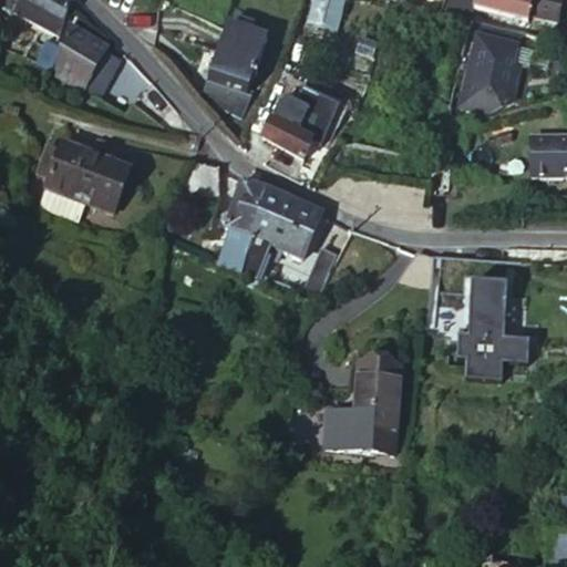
[(0,0),(0,6),(13,13),(19,0),(0,0)]
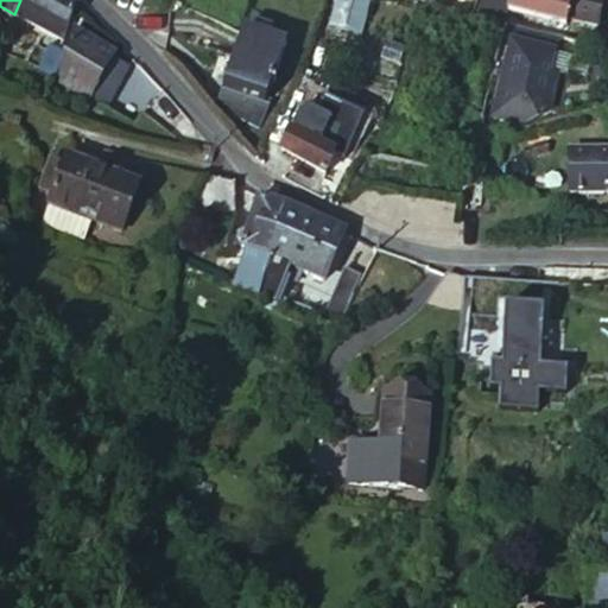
[(56,36),(74,4),(65,0),(20,0),(14,14),(56,36)]
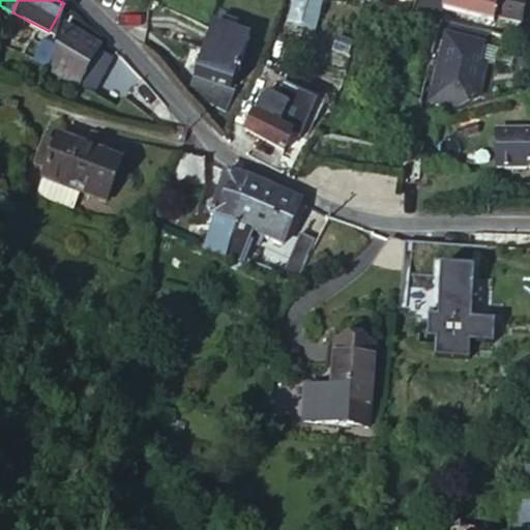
[(213,0),(176,0),(210,11),(213,0)]
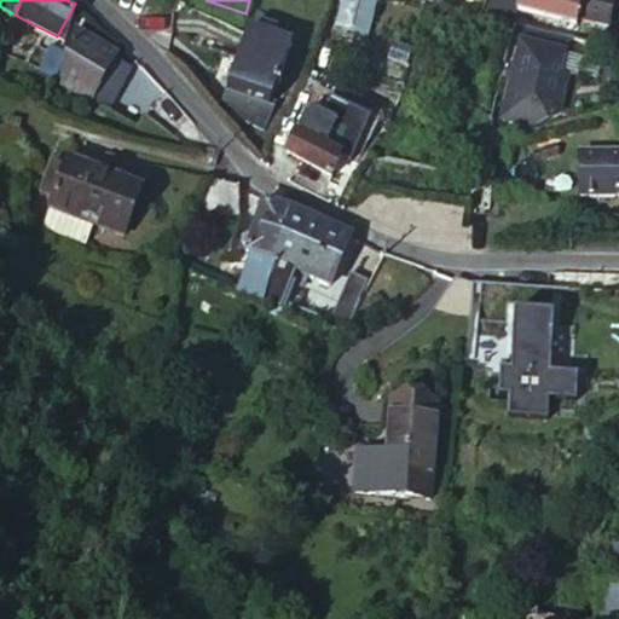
[(327,0),(312,0),(307,12),(320,17),(327,0)]
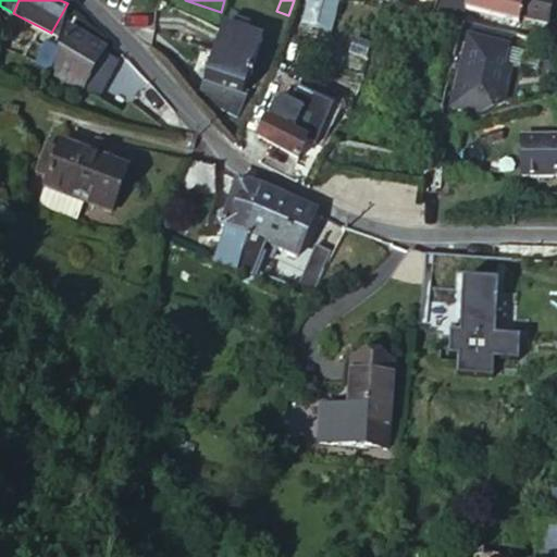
[(307,0),(300,23),(329,32),(338,0),(337,0),(307,0)]
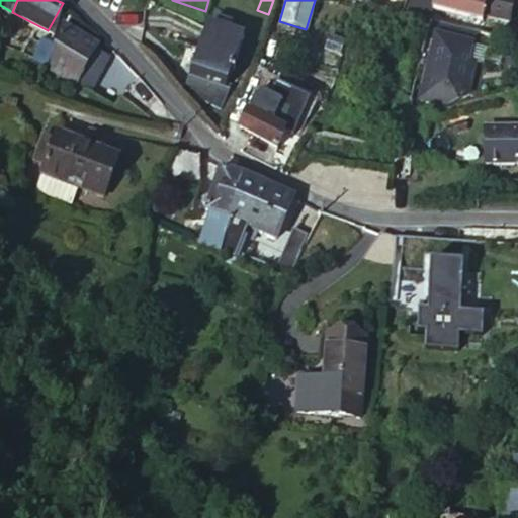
[(367,0),(366,7),(365,10),(382,13),(384,4),(380,3),(380,0),(367,0)]
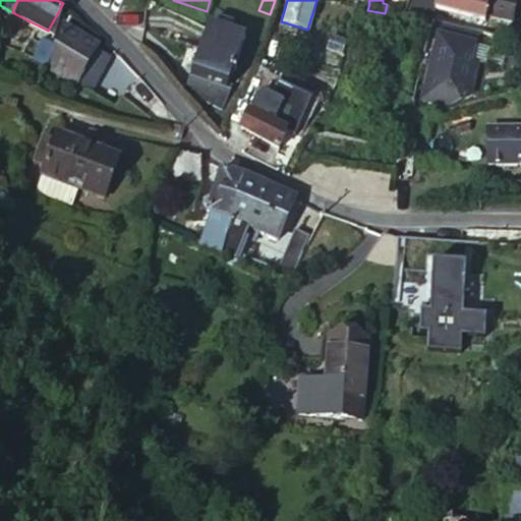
[(412,0),(408,17),(432,21),(436,9),(437,0),(412,0)]
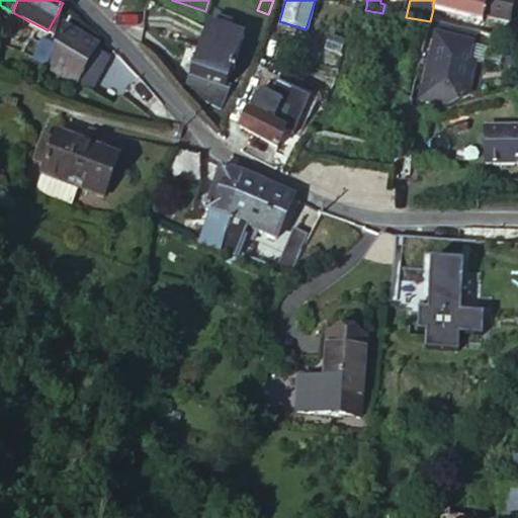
[(434,0),(433,9),(482,19),(483,15),(509,21),(513,0),(434,0)]
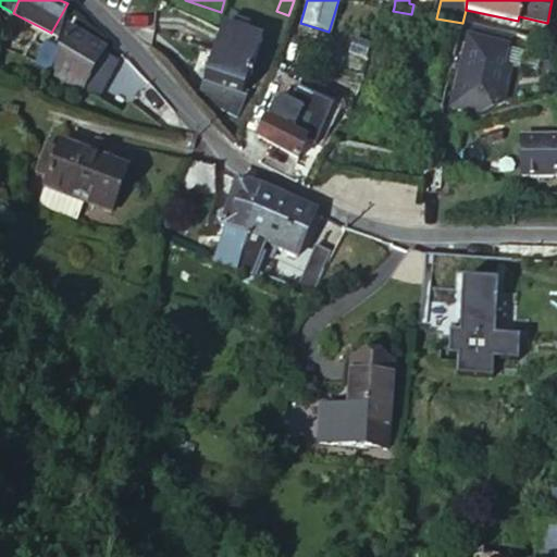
[(222,24),(220,31),(202,78),(242,91),(261,38),(222,24)]
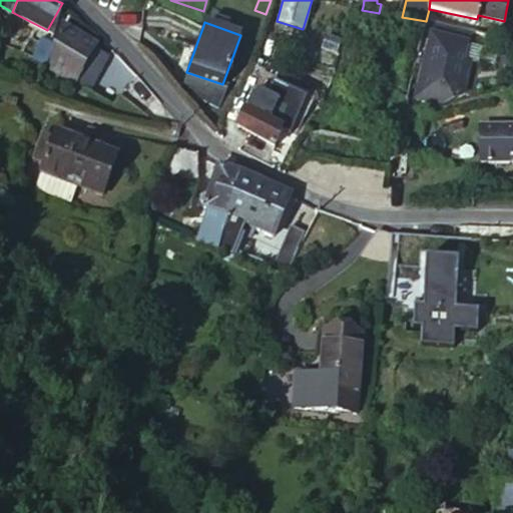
[(94,48),(96,45),(63,24),(54,55),(57,57),(53,66),(74,80),(74,79),(94,48)]
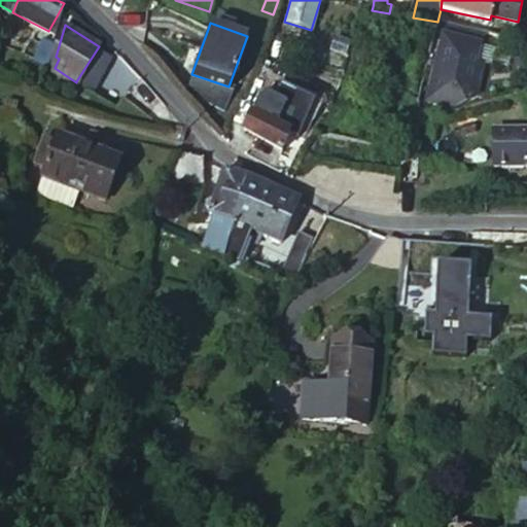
[(462,40),(443,35),(426,98),(444,103),(447,93),(452,94),(454,86),(475,93),(479,79),(471,77),(475,67),(456,62),(462,40)]
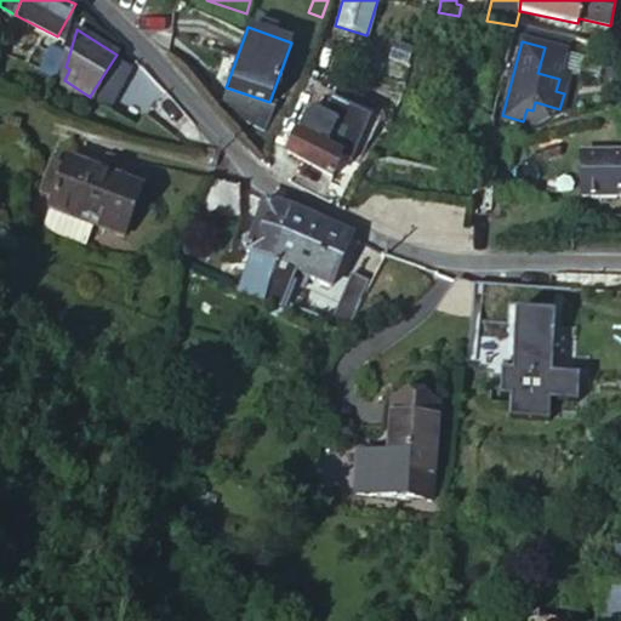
[(63,58),(60,52),(49,46),(38,69),(57,79),(63,58)]
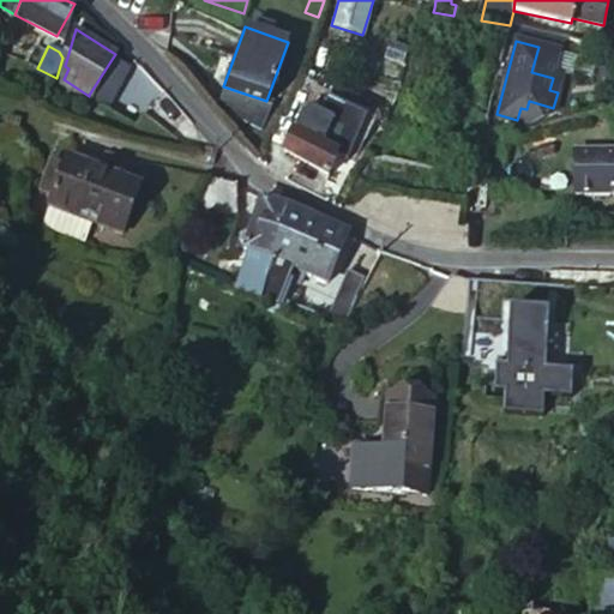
[(130,67),(113,58),(89,95),(106,104),(130,67)]
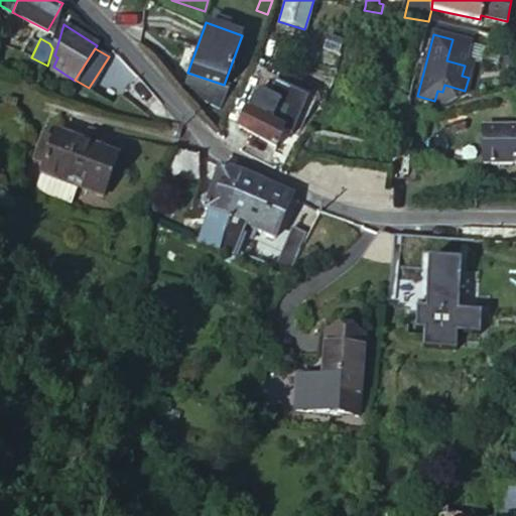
[(515,85),(515,73),(502,76),(504,87),(515,85)]
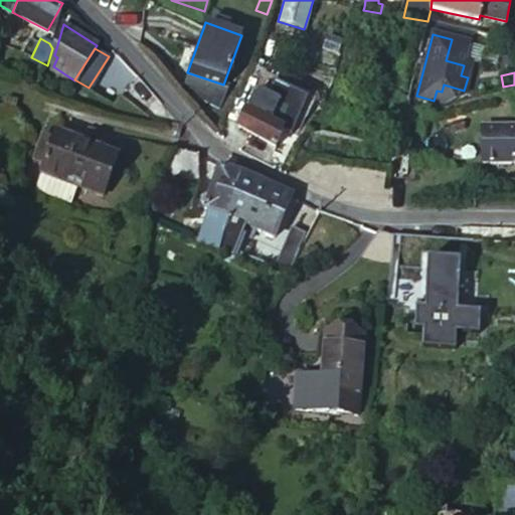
[(296,95),(260,79),(252,96),(289,111),(296,95)]
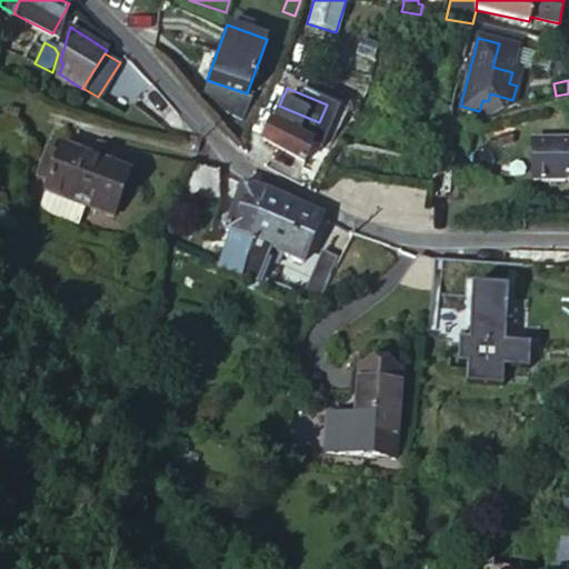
[(312,141),(271,121),(263,140),(303,160),(312,141)]
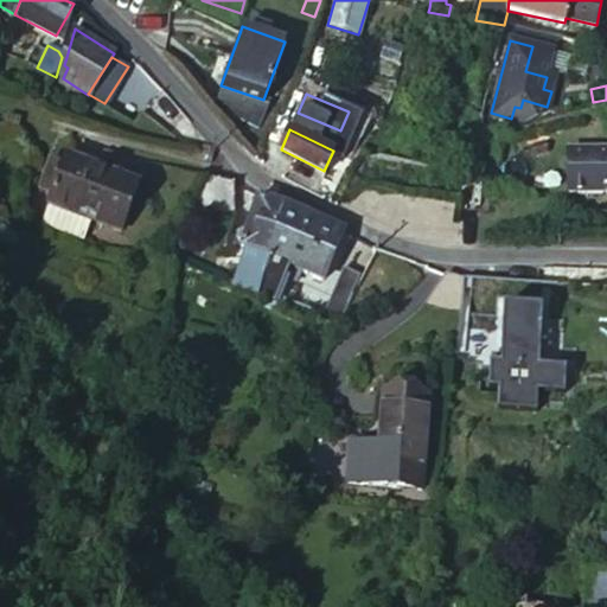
[(606,151),(568,151),(568,190),(606,190),(606,151)]
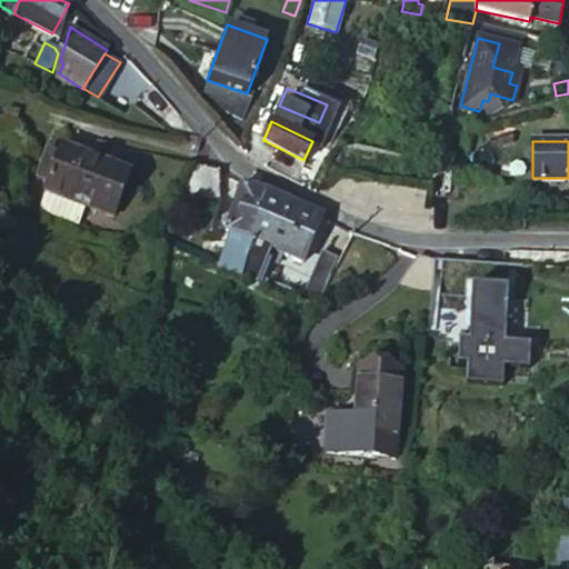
[(113,216),(130,170),(62,143),(46,188),(113,216)]
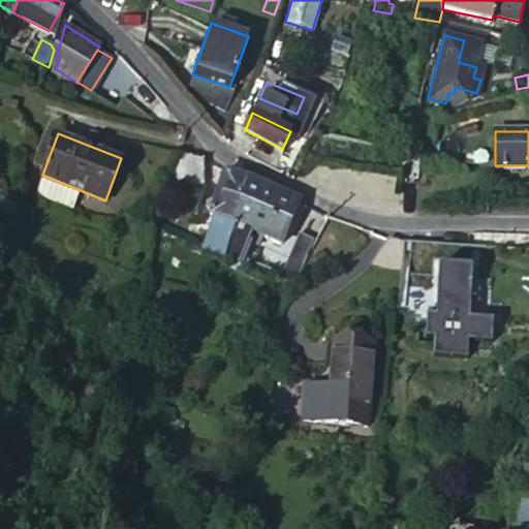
[(205,158),(184,153),(179,152),(164,172),(205,191),(205,158)]
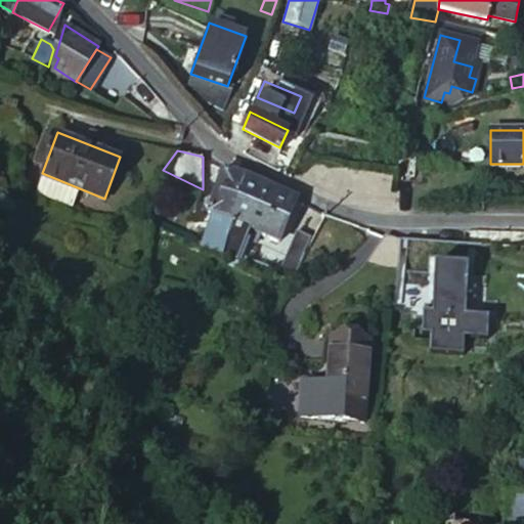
[(223,254),(223,252),(249,176),(224,167),(209,212),(215,214),(206,243),(202,241),(200,246),(223,254)]
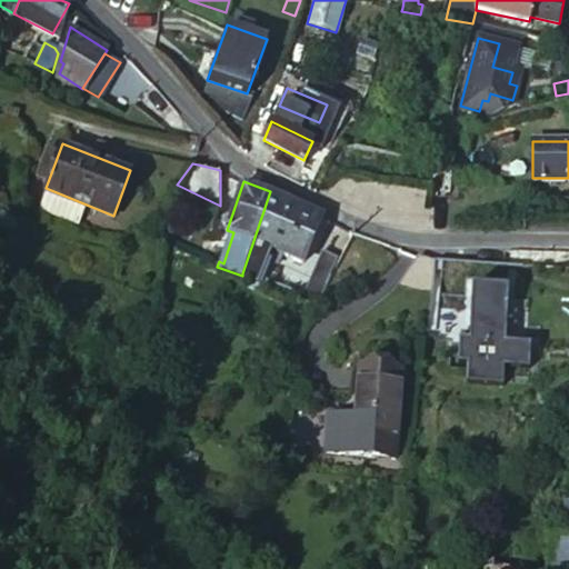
[(303,259),(321,216),(270,191),(242,273),(260,281),(270,257),(279,260),(282,250),(303,259)]
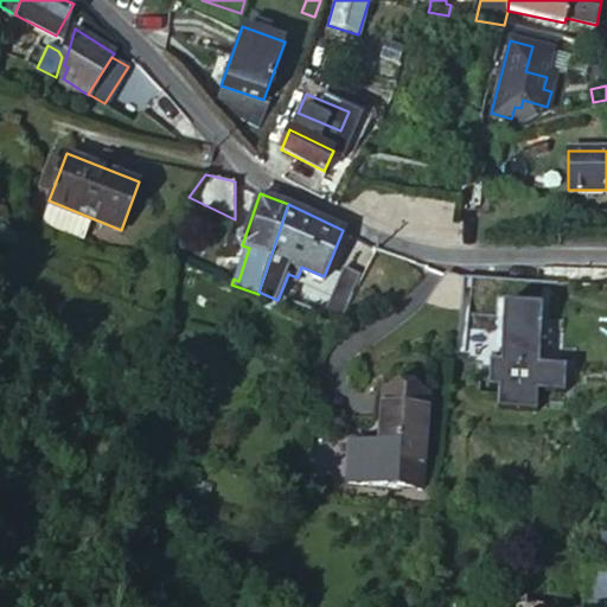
[(465,278),(446,272),(423,301),(460,315),(461,311),(465,278)]
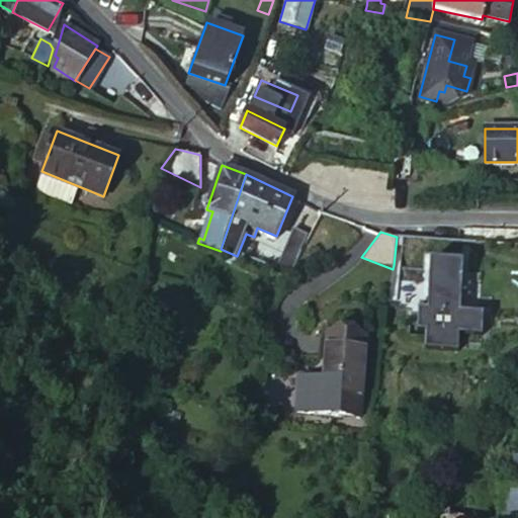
[(465,242),(397,237),(394,265),(393,269),(389,307),(413,309),(428,310),(432,260),(464,263),(466,242),(465,242)]
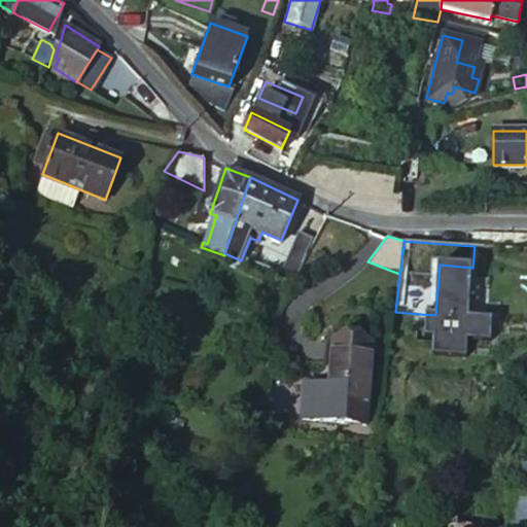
[(297,277),(309,252),(291,245),(281,271),(297,277)]
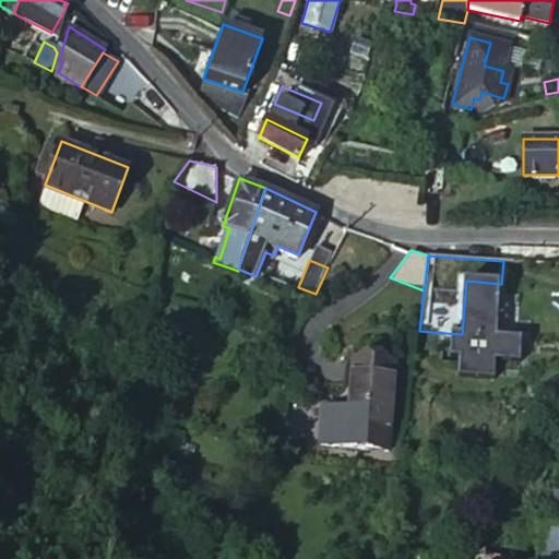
[(501,284),(466,281),(462,334),(445,333),(443,355),(460,357),(459,375),(494,377),(496,359),(518,361),(519,339),(497,337),(501,284)]
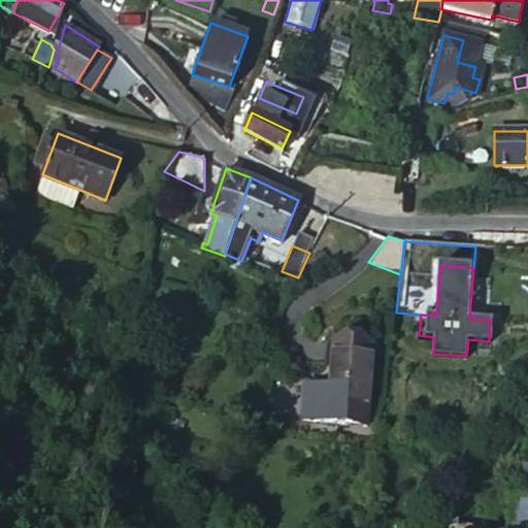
[(365,424),(372,344),(335,341),(330,388),(304,386),(301,419),(365,424)]
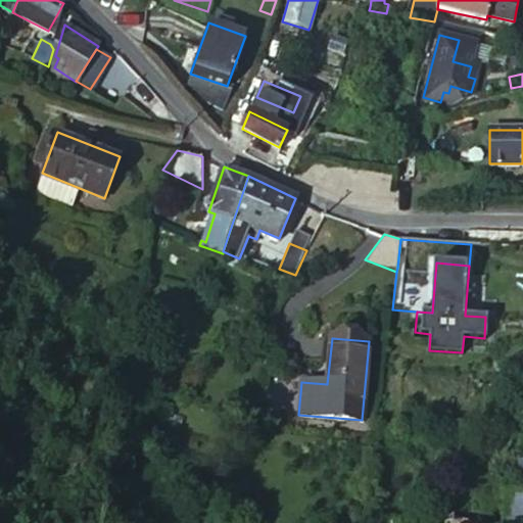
[(522,492),(506,492),(503,517),(522,514),(522,463),(520,464),(522,492)]
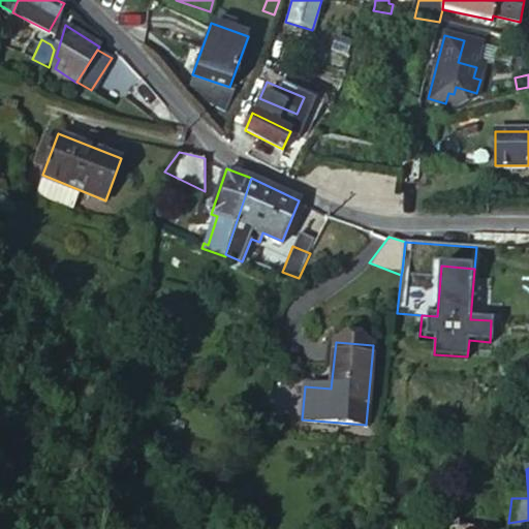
[(507,528),(528,528),(528,520),(508,523),(507,528)]
